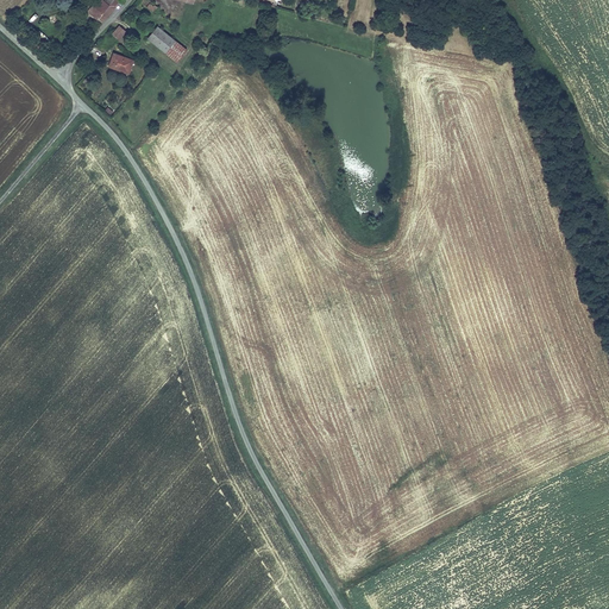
[(120,4),(115,0),(112,0),(108,5),(104,1),(102,0),(96,0),(94,4),(87,11),(101,23),(120,4)]
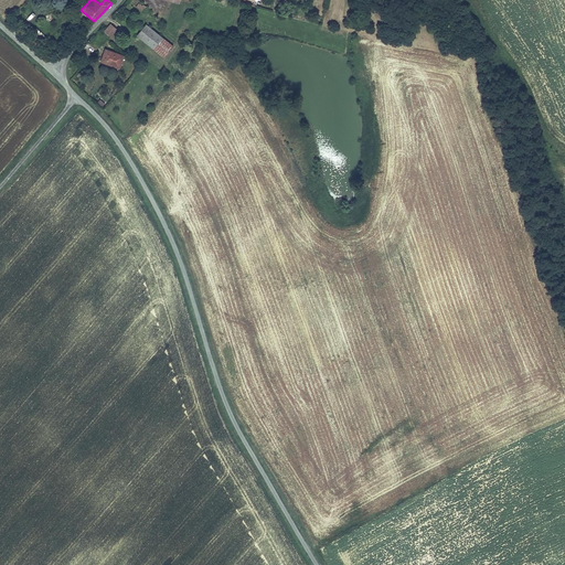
[(146,12),(142,9),(144,7),(146,4),(140,0),(135,0),(131,3),(144,14),(146,12)]
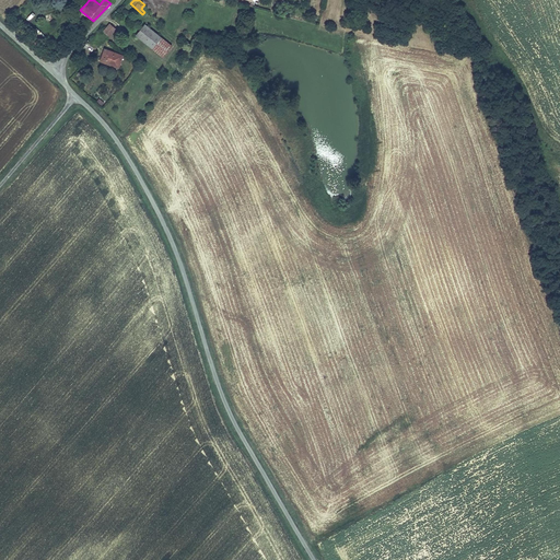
[(78,8),(80,10),(86,3),(83,1),(78,8)]
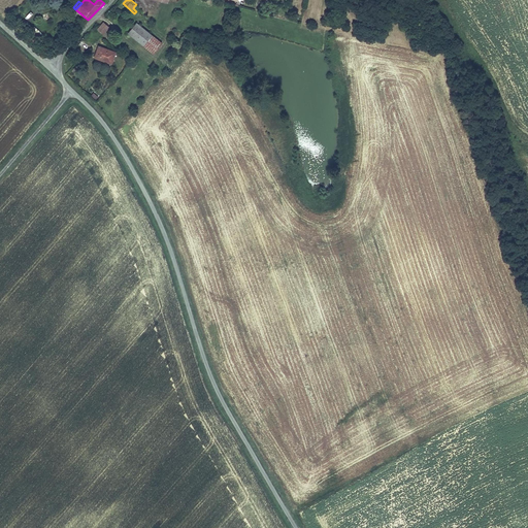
[(104,35),(110,28),(105,23),(98,30),(104,35)]
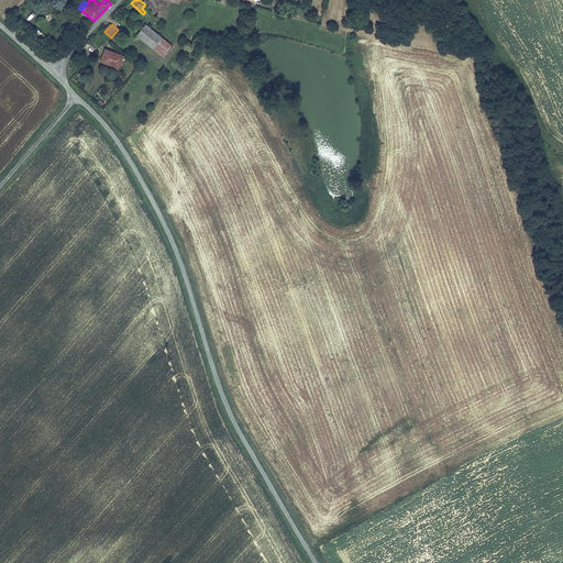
[(136,36),(153,51),(162,39),(145,24),(136,36)]
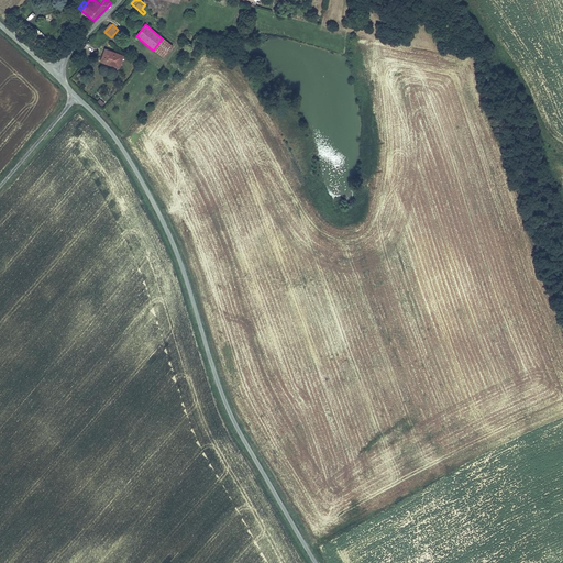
[(162,39),(153,51),(163,58),(172,47),(162,39)]
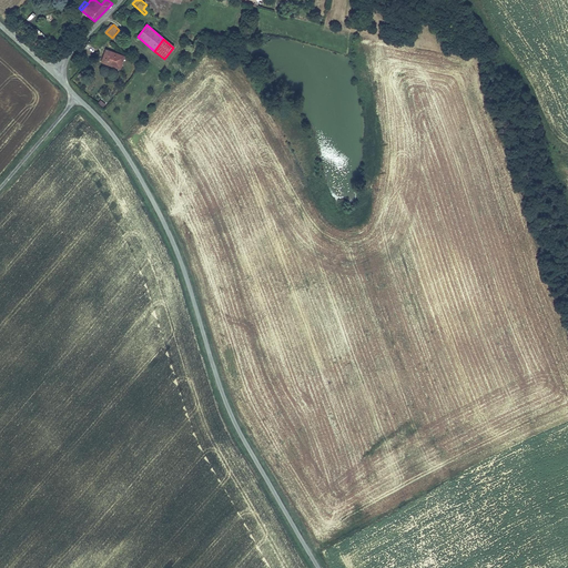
[(120,69),(123,57),(105,51),(101,63),(120,69)]
